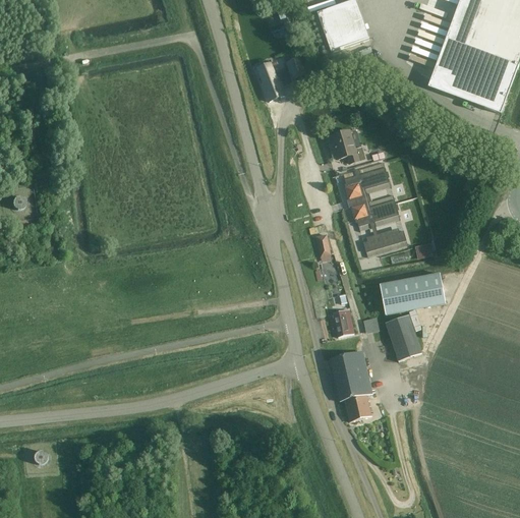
[(459,0),(434,70),(452,76),(447,93),(500,113),(512,78),(513,78),(519,57),(519,0),(459,0)]
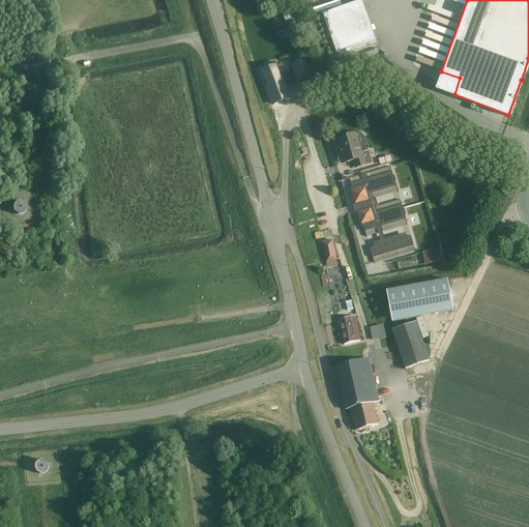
[(290,18),(272,24),(274,32),(285,28),(288,36),(296,33),(290,18)]
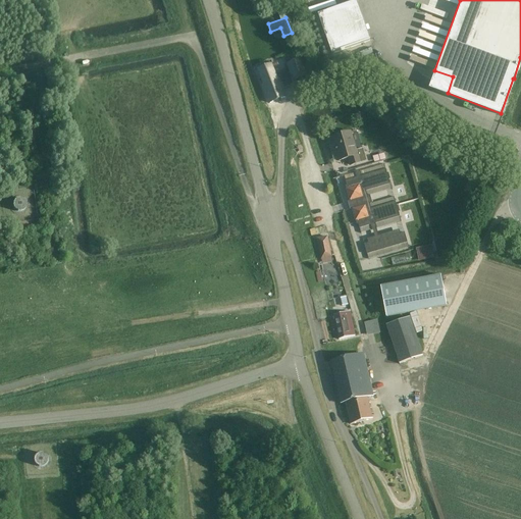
[(304,72),(298,58),(287,62),(293,76),(304,72)]
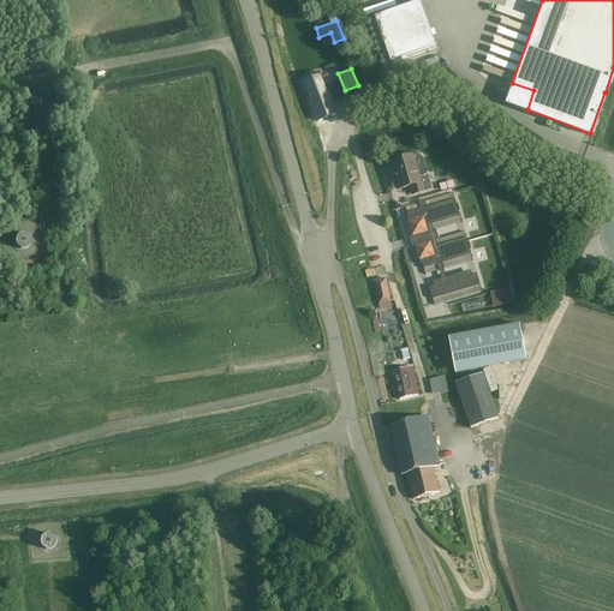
[(329,113),(334,112),(327,93),(325,94),(317,75),(304,79),(311,99),(309,100),(316,119),(322,117),(322,118),(325,117),(323,115),(327,114),(328,115),(329,114),(329,113)]
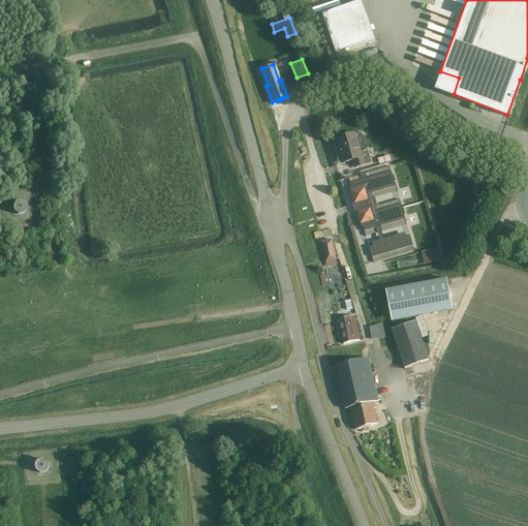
[(353,131),(336,136),(339,146),(338,146),(340,151),(343,160),(352,157),(354,164),(370,160),(367,148),(360,150),(353,131)]
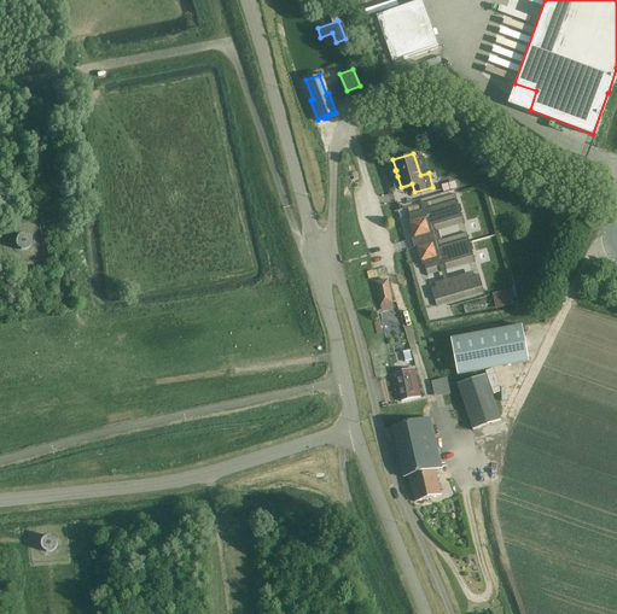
[(452,174),(440,176),(444,191),(455,187),(452,174)]
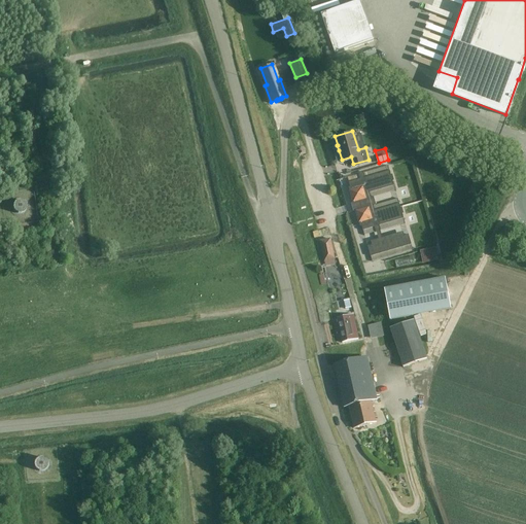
[(359,177),(348,180),(350,187),(348,187),(351,201),(354,208),(357,221),(359,220),(361,228),(373,224),(375,230),(379,229),(380,228),(378,223),(402,216),(401,211),(402,211),(400,205),(399,205),(398,201),(374,208),(373,204),(374,204),(373,203),(375,203),(373,195),(371,195),(370,195),(369,190),(392,183),(391,178),(393,178),(391,172),(389,172),(388,168),(363,175),(362,170),(361,171),(357,172),(359,177)]
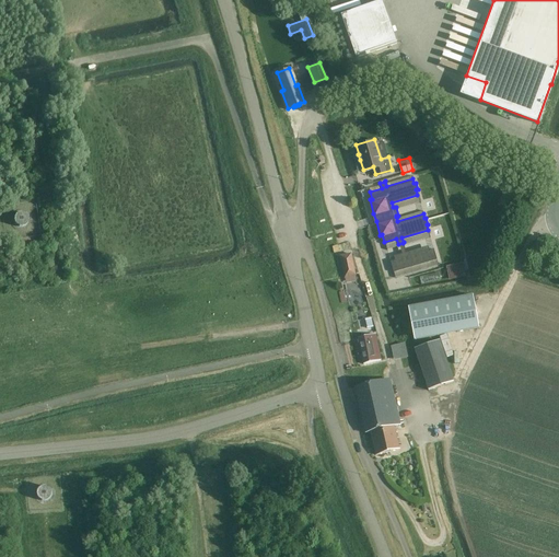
[(504,187),(499,204),(507,206),(512,189),(504,187)]
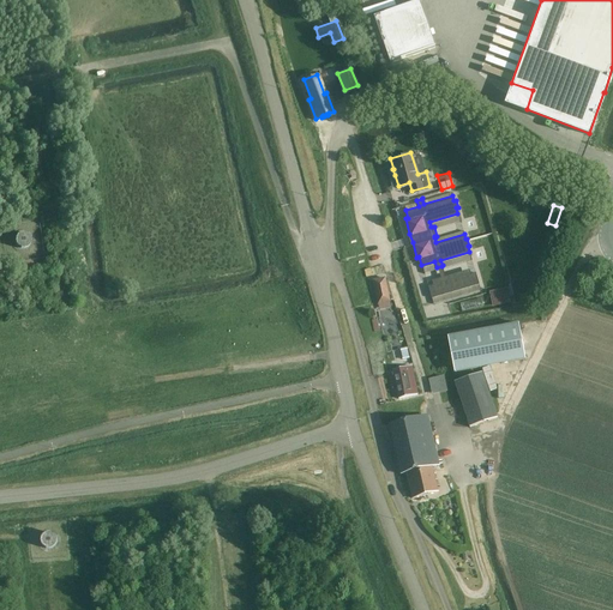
[(31,247),(32,243),(31,241),(30,239),(29,236),(26,235),(23,234),(20,234),(17,235),(16,237),(13,240),(13,243),(13,246),(16,249),(18,251),(20,252),(24,253),(26,252),(29,249),(31,247)]
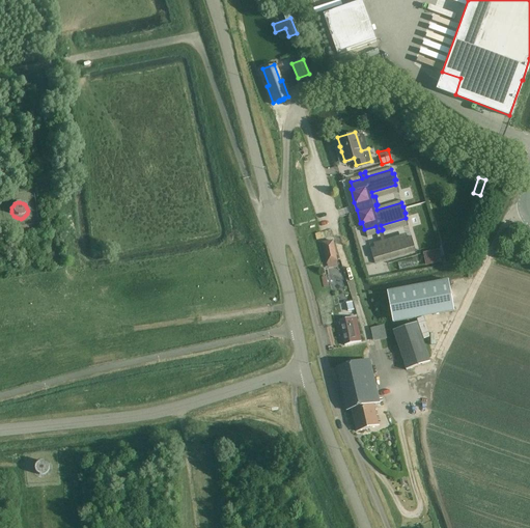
[(372,245),(369,246),(373,260),(415,249),(413,244),(410,233),(407,234),(406,233),(406,234),(405,231),(372,241),(373,244),(372,244),(372,245)]
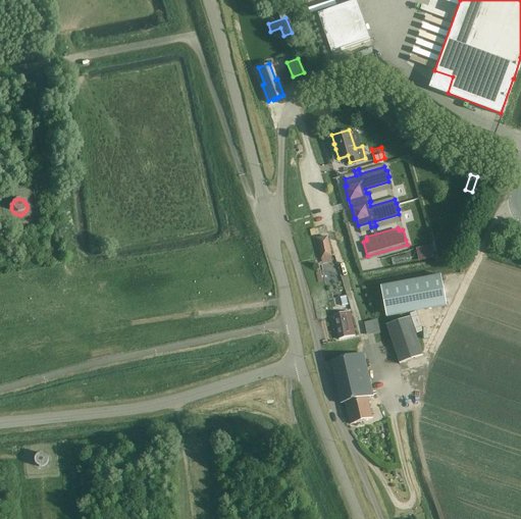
[(330,254),(326,235),(316,237),(320,256),(330,254)]
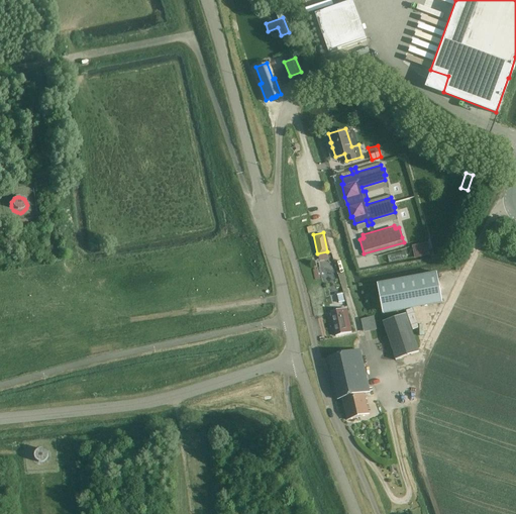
[(426,239),(411,243),(414,257),(429,253),(426,239)]
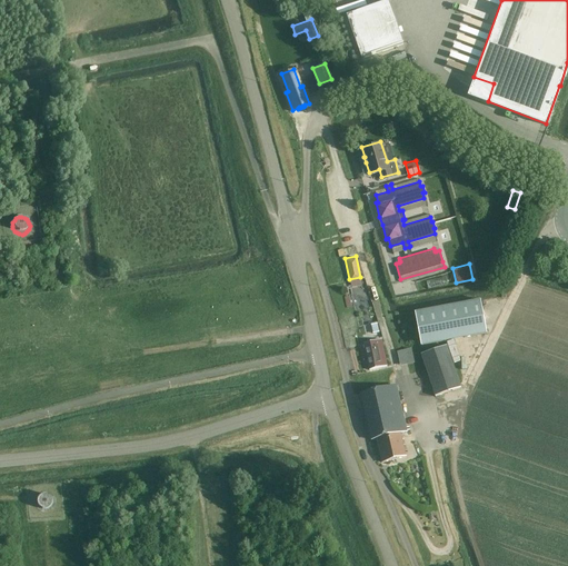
[(447,283),(445,275),(426,279),(427,287),(447,283)]
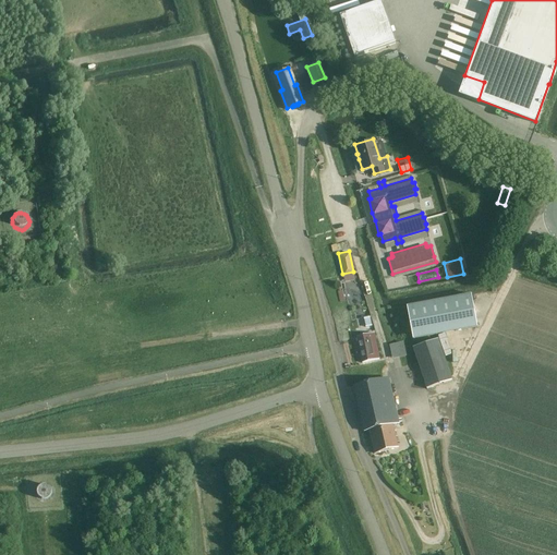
[(476,324),(470,291),(406,304),(412,336),(476,324)]
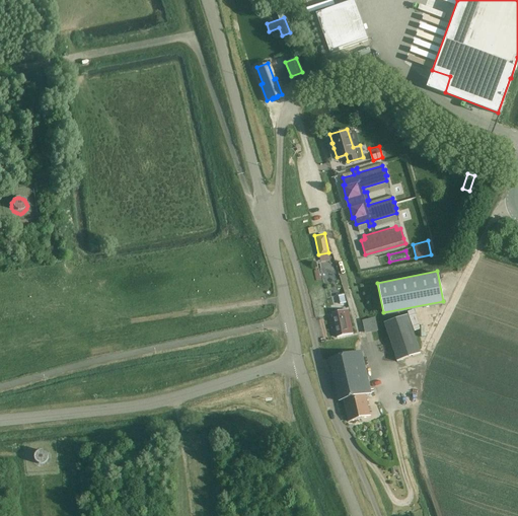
[(347,307),(330,311),(336,335),(352,332),(347,307)]
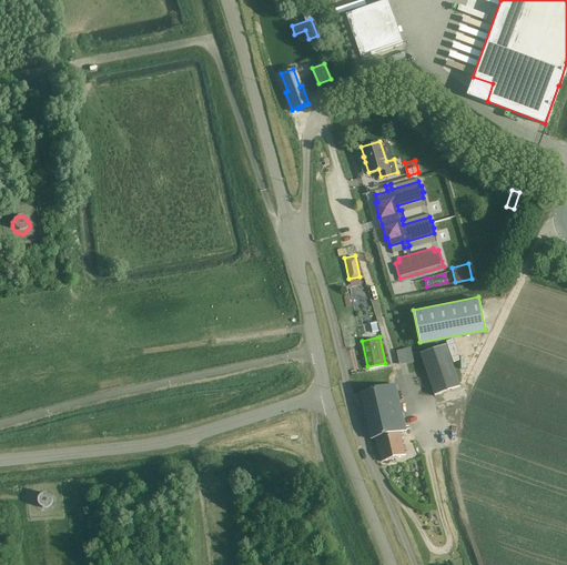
[(445,342),(419,351),(433,393),(458,384),(445,342)]
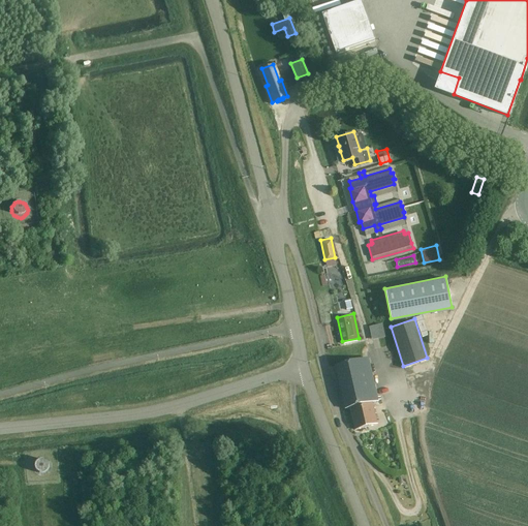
[(343,407),(346,406),(348,406),(353,428),(377,423),(372,401),(377,399),(367,356),(334,364),(343,407)]
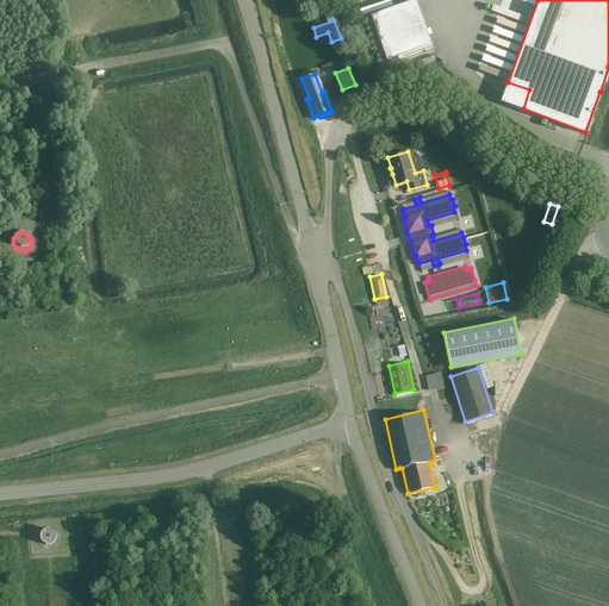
[(57,542),(58,539),(58,536),(57,533),(55,531),(53,530),(50,529),(47,529),(44,530),(42,532),(41,535),(39,538),(41,541),(42,544),(44,547),(47,548),(50,548),(54,547),(56,544),(57,542)]
